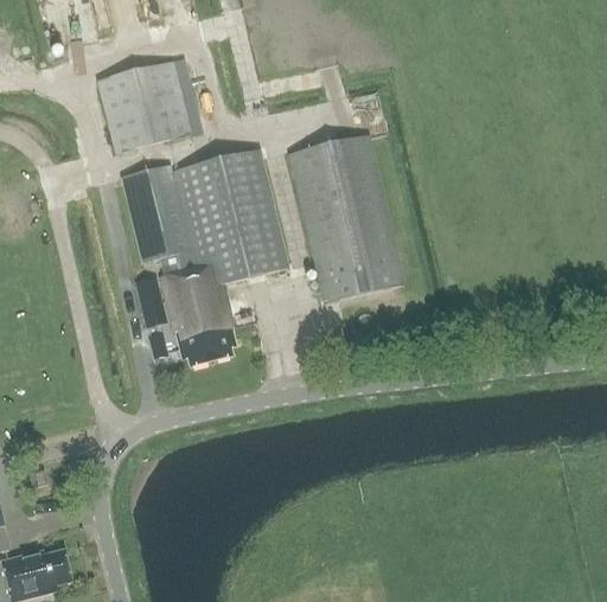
[(185,58),(97,81),(115,154),(203,132),(185,58)]
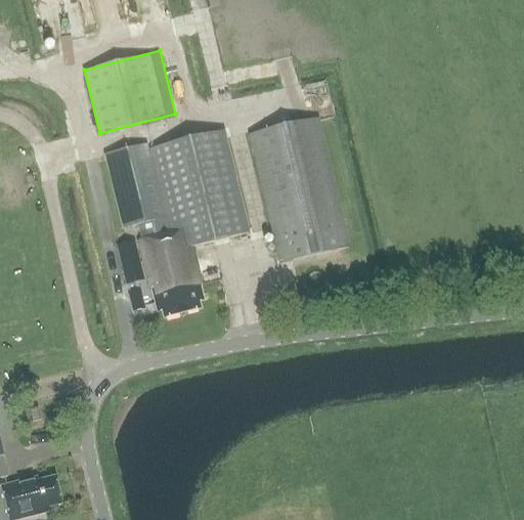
[(249,132),(279,262),(349,246),(318,116),(249,132)]
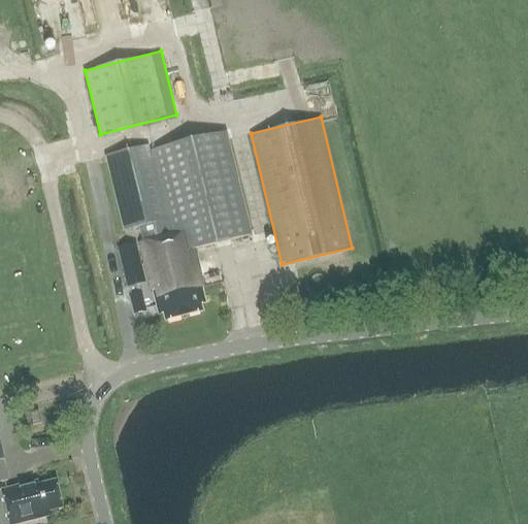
[(204,285),(194,246),(252,231),(227,130),(151,149),(150,142),(105,154),(124,229),(139,225),(142,239),(139,240),(151,289),(153,289),(158,313),(163,312),(165,319),(203,309),(201,301),(206,300),(202,285),(204,285)]
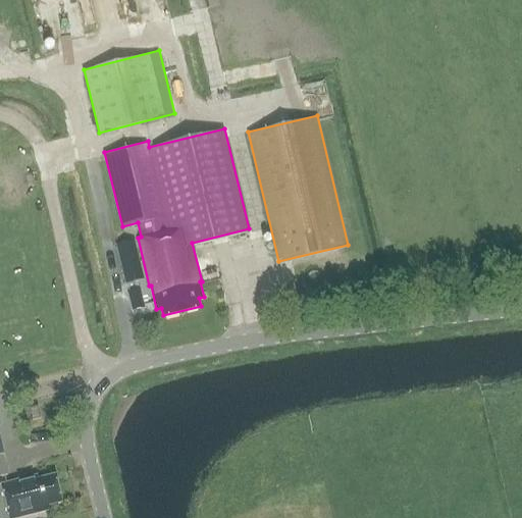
[(139,260),(133,238),(118,242),(124,264),(139,260)]
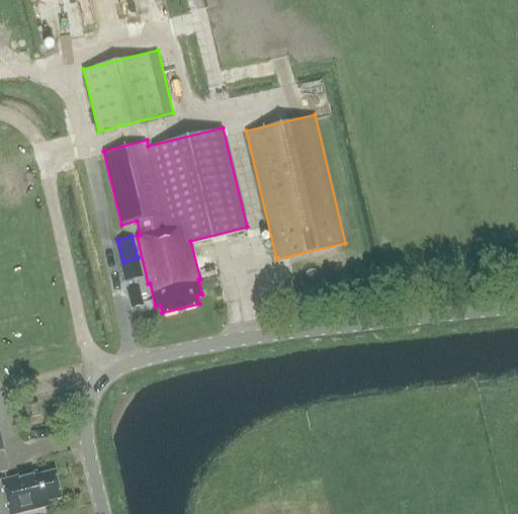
[(140,286),(128,289),(133,305),(143,303),(140,286)]
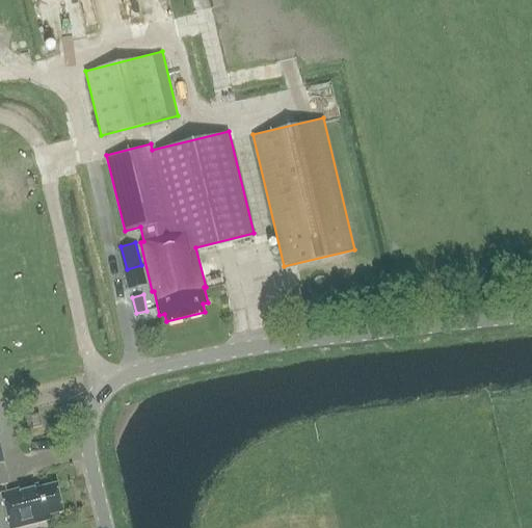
[(28,427),(42,424),(38,412),(25,415),(28,427)]
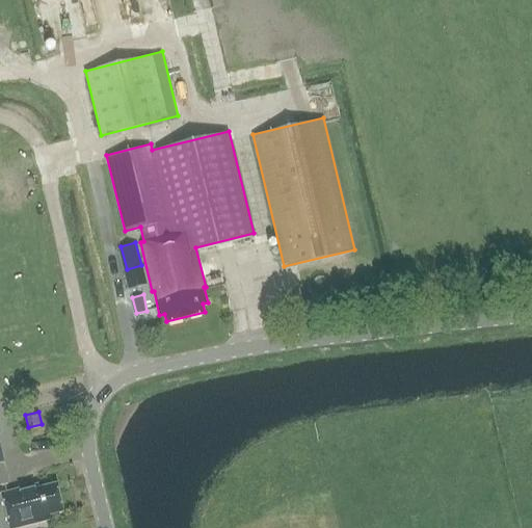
[(0,481),(9,480),(1,445),(0,445),(0,481)]
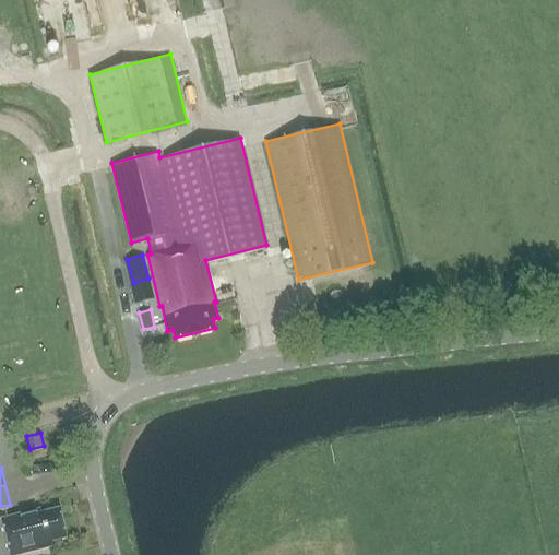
[(12,554),(54,543),(52,539),(66,535),(58,507),(32,514),(31,509),(0,517),(0,554),(4,554),(11,554),(12,554)]
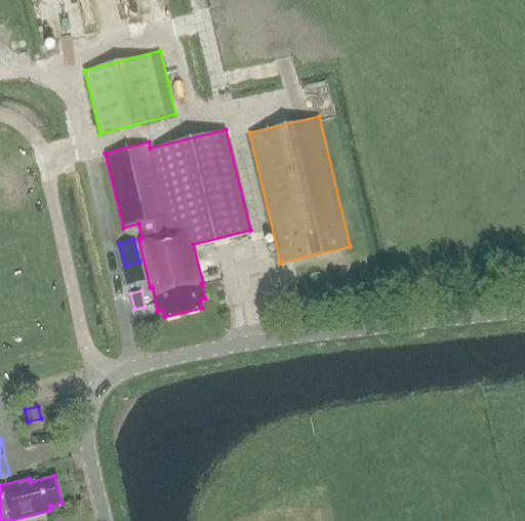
All buildings are outlined.
